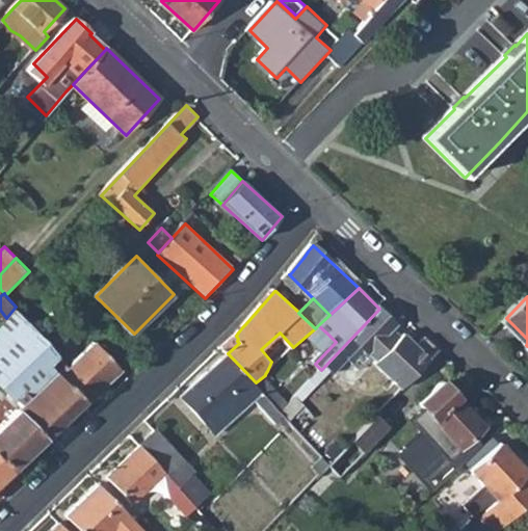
[(61,376),(51,365),(60,356),(16,307),(6,318),(0,325),(0,383),(2,387),(24,408),(18,414),(46,442),(86,403),(61,376)]
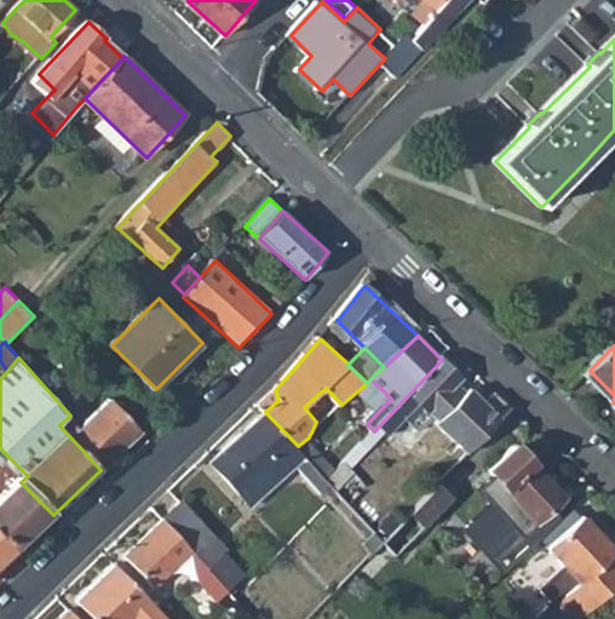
[(438,424),(455,442),(470,456),(513,410),(496,394),(488,403),(481,399),(472,389),(460,402),(448,390),(461,378),(442,360),(374,431),(365,441),(338,469),(328,479),(331,482),(332,482),(338,489),(356,471),(354,468),(397,423),(401,427),(407,420),(419,431),(435,417),(440,422),(438,424)]
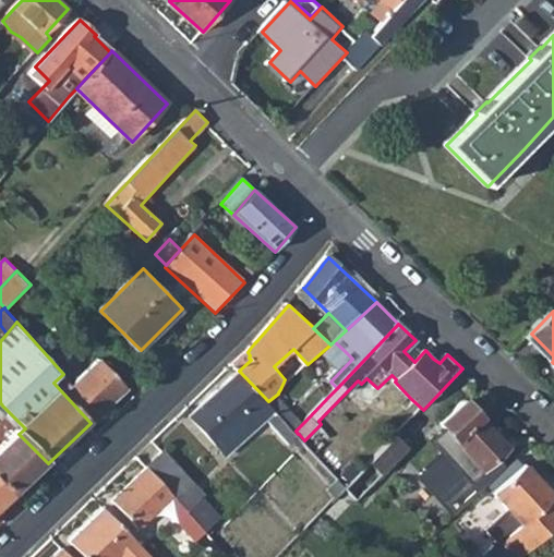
[(416,340),(404,351),(414,362),(425,350),(416,340)]
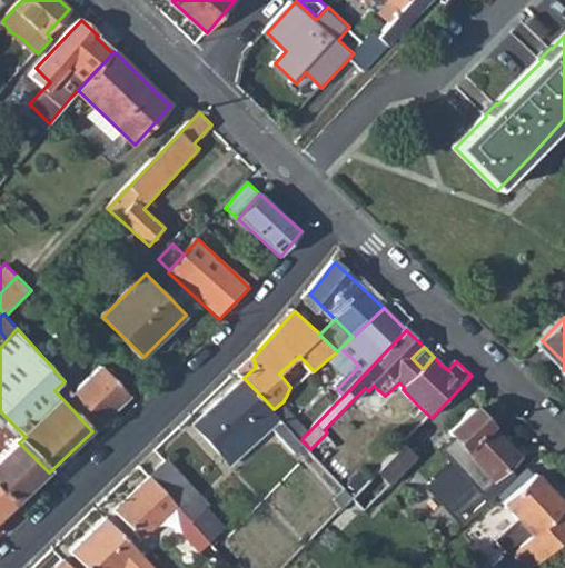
[(134,396),(105,367),(76,394),(66,402),(92,431),(95,434),(134,396)]
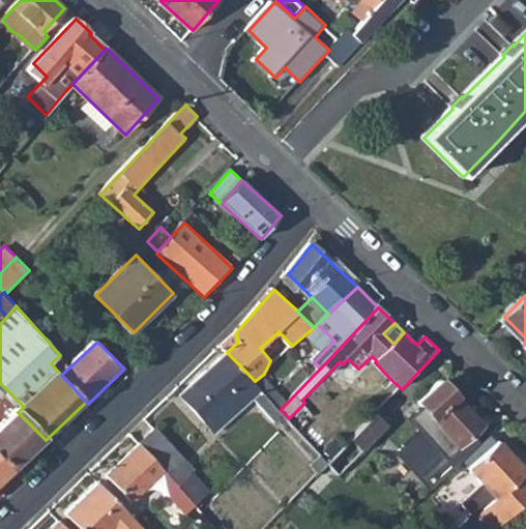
[(227,352),(182,394),(217,433),(257,398),(268,410),(275,419),(283,412),(281,409),(255,381),(227,352)]
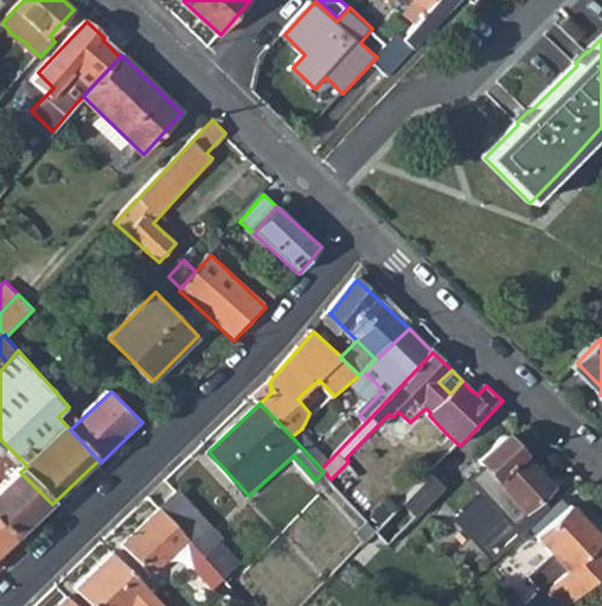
[(70,429),(81,420),(69,407),(58,416),(70,429)]
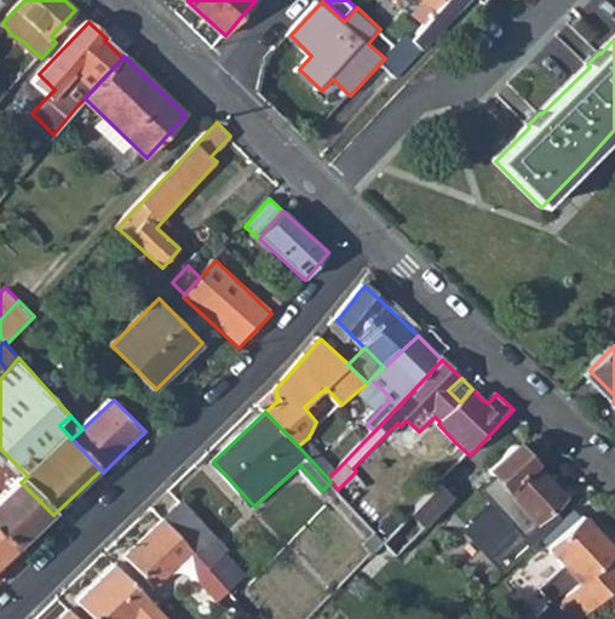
[(367,424),(357,434),(365,441),(374,431),(367,424)]
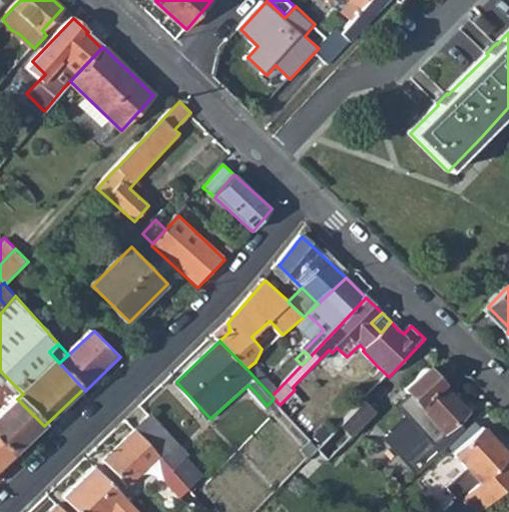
[(246,369),(272,396),(280,388),(256,362),(246,369)]
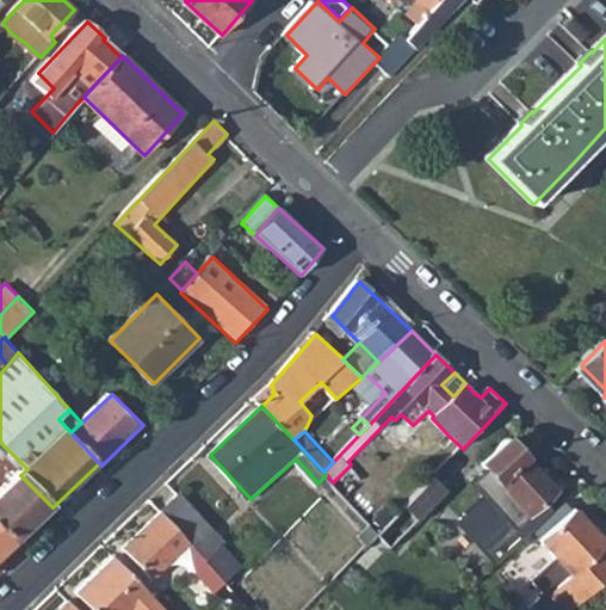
[(517,530),(557,491),(508,439),(482,464),(483,466),(474,474),(480,480),(474,485),(517,530)]
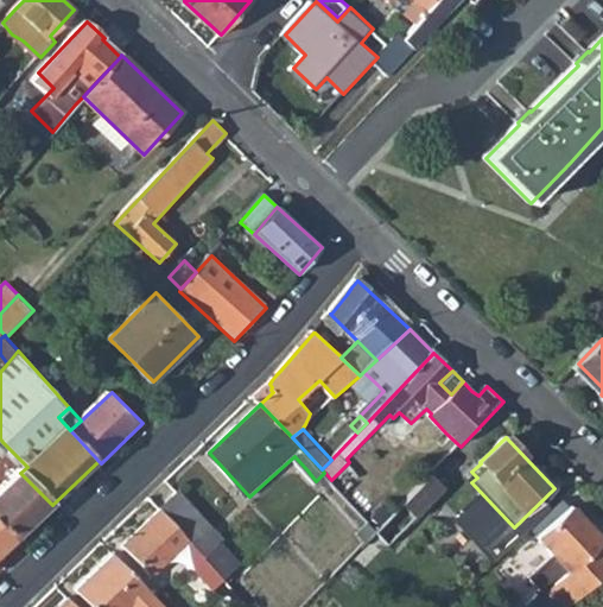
[(468,468),(454,454),(417,492),(379,532),(378,533),(389,545),(418,518),(426,510),(427,510),(468,468)]
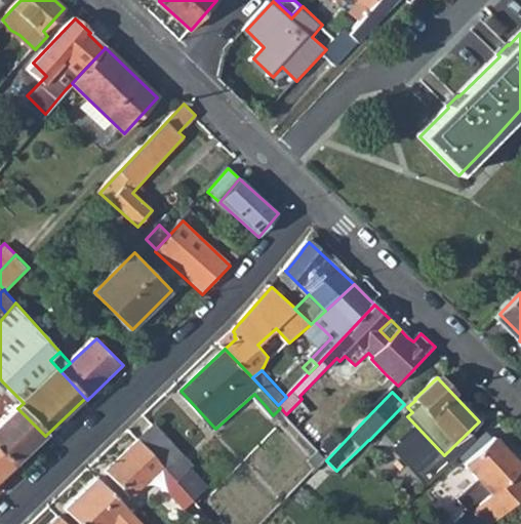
[(17,408),(6,419),(0,413),(0,448),(14,465),(45,436),(17,408)]
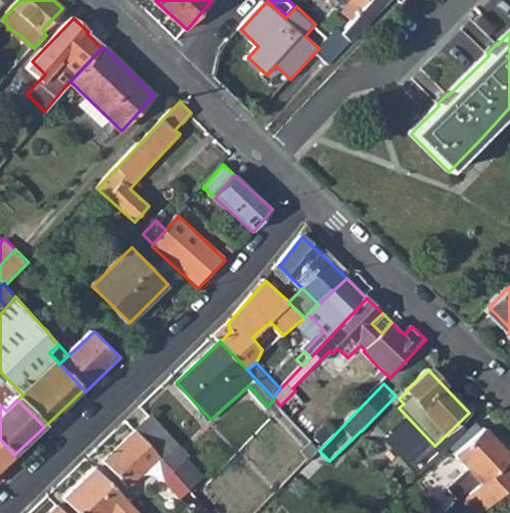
[(188,455),(183,449),(152,417),(137,431),(184,483),(188,487),(190,489),(205,477),(187,457),(188,455)]
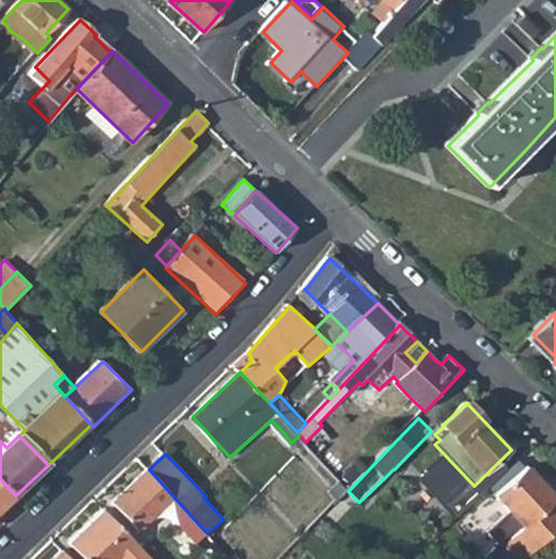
[(524,558),(555,530),(555,498),(526,466),(497,495),(516,513),(495,533),(519,558),(524,558)]
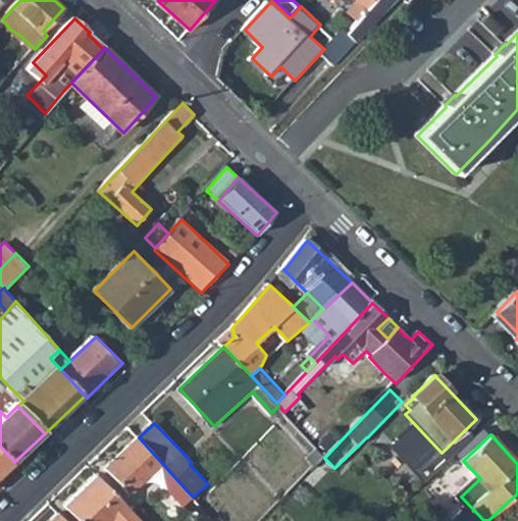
[(139,437),(107,468),(133,495),(157,470),(165,479),(163,481),(178,498),(187,490),(139,437)]
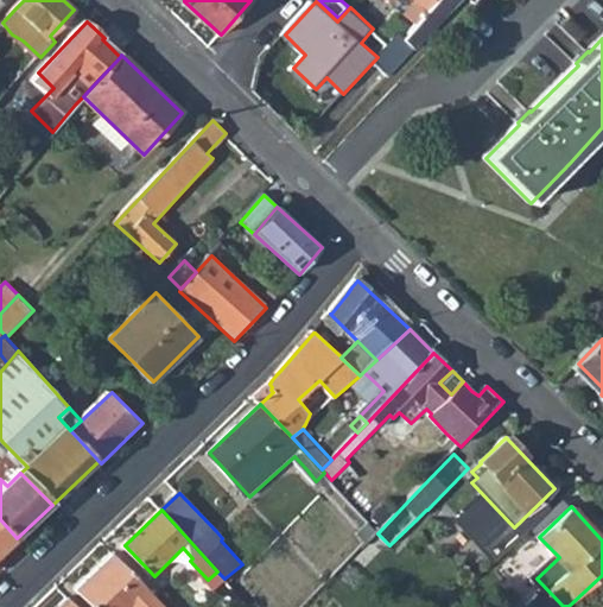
[(389,545),(402,557),(438,520),(427,510),(426,510),(418,518),(389,545)]
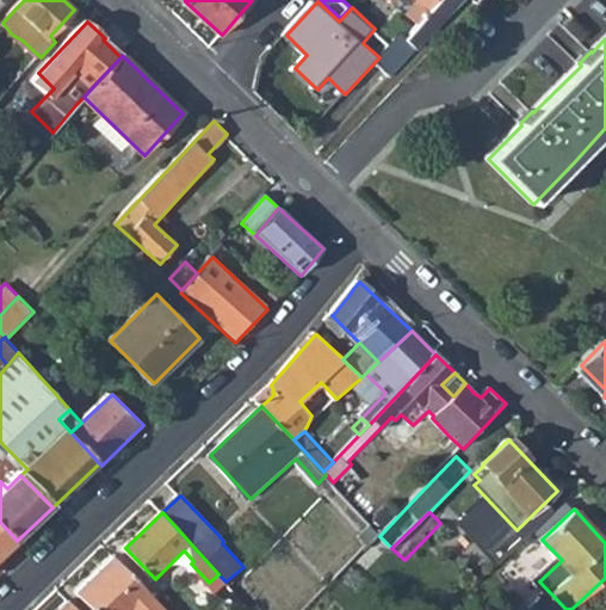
[(0,556),(17,541),(0,522),(0,556)]
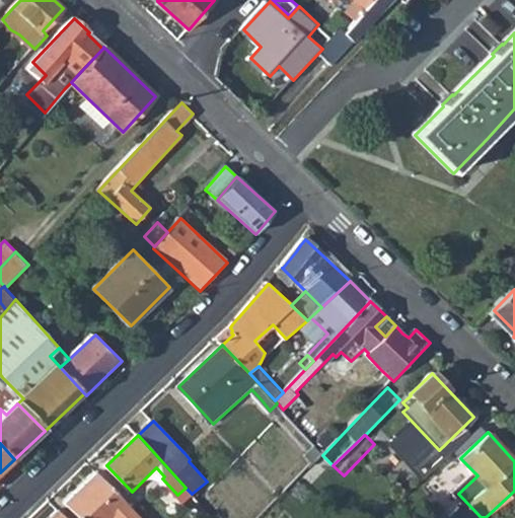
[(306,457),(313,464),(322,455),(323,454),(316,447),(306,457)]
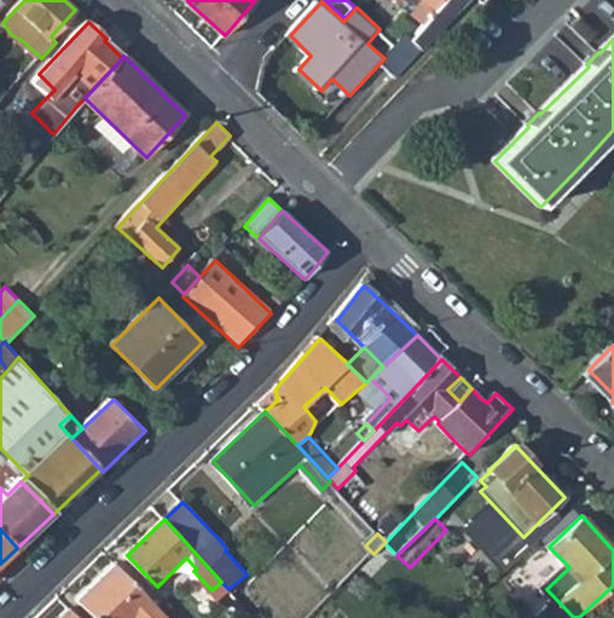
[(384,543),(374,554),(370,558),(381,570),(397,555),(384,543)]
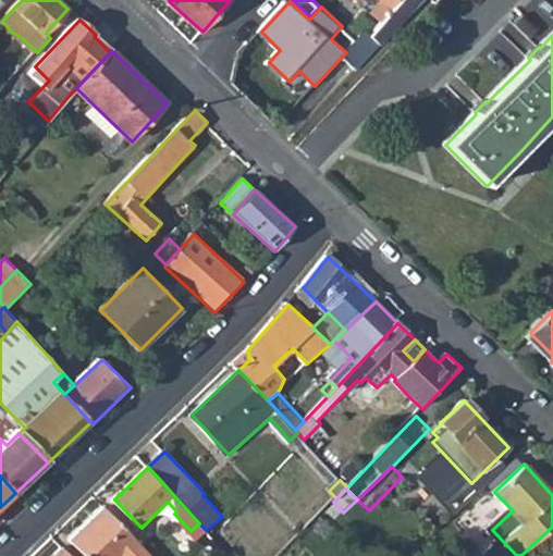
[(152,555),(130,531),(106,508),(73,540),(87,555),(123,555),(128,551),(133,555),(152,555)]
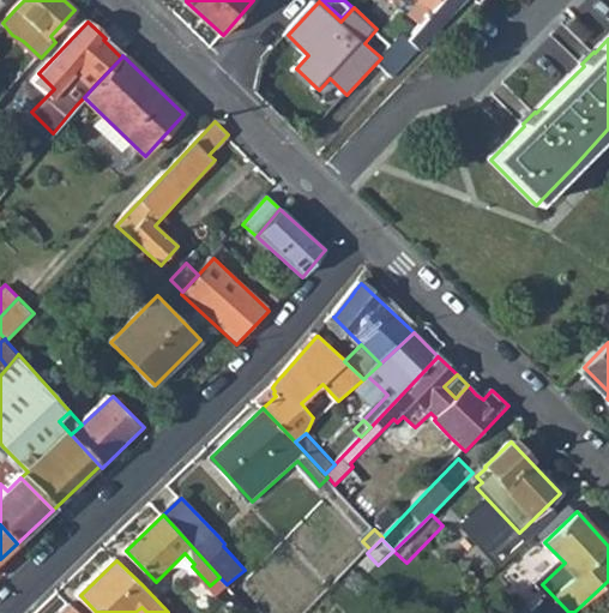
[(224,582),(219,577),(210,586),(218,594),(228,586),(227,584),(224,582)]
